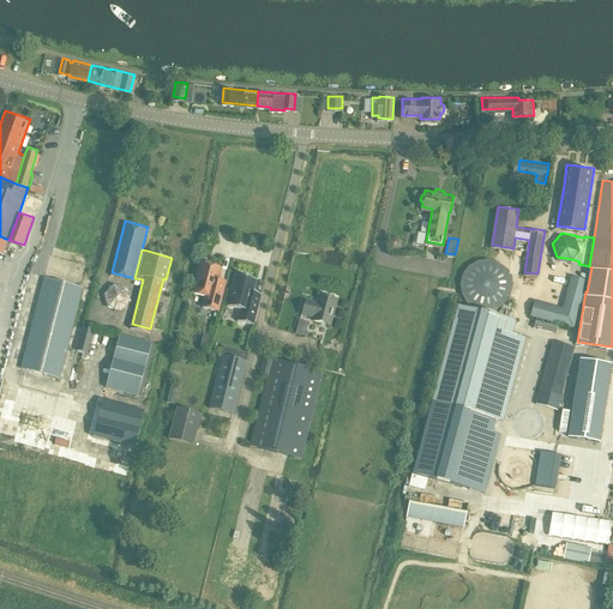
[(487,307),(496,306),(502,302),(508,296),(511,289),(512,282),(511,273),(508,266),(502,261),(496,258),(487,257),(479,258),(473,261),(467,266),(463,273),(462,282),(463,289),(467,296),(472,302),(479,306),(487,307)]
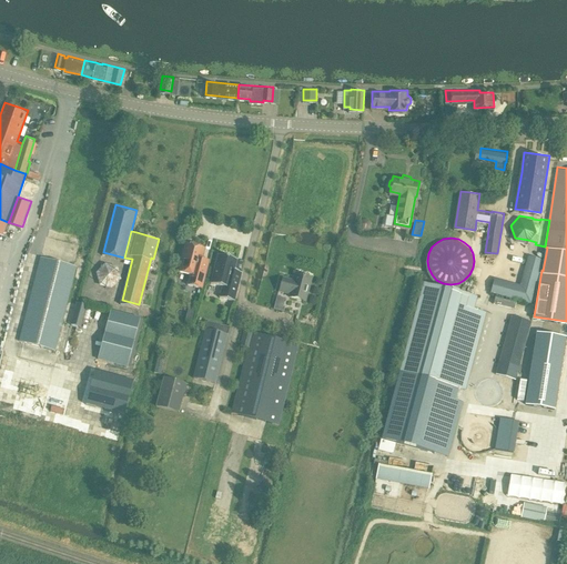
[(205,245),(186,241),(179,269),(191,272),(188,282),(203,285),(209,261),(203,260),(203,259),(202,257),(205,245)]
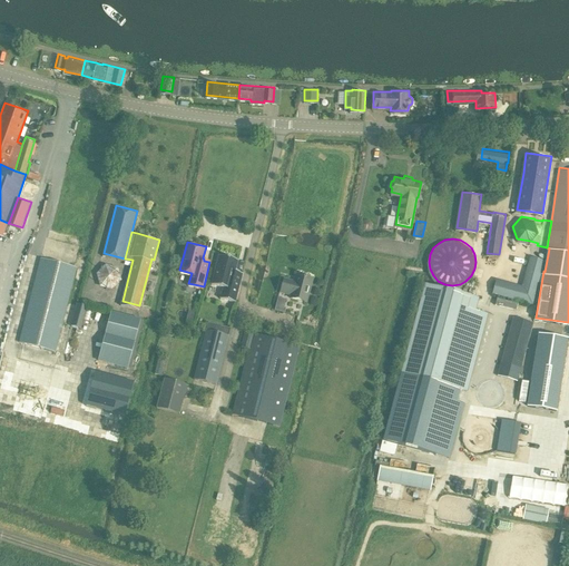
[(236,299),(242,274),(236,273),(236,272),(235,270),(238,257),(219,252),(213,281),(224,284),(222,294),(236,299)]
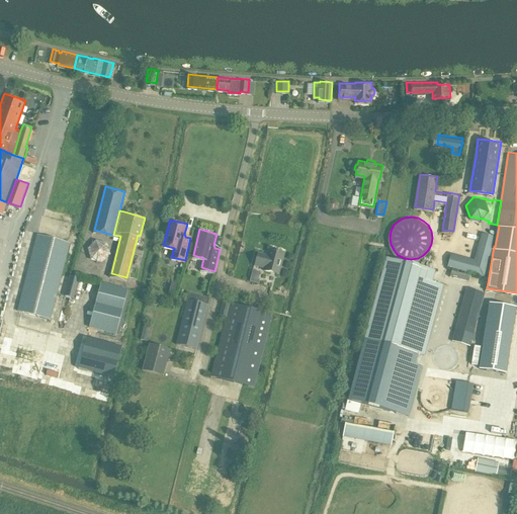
[(484,274),(495,235),(482,231),(475,257),(451,251),(447,264),(484,274)]
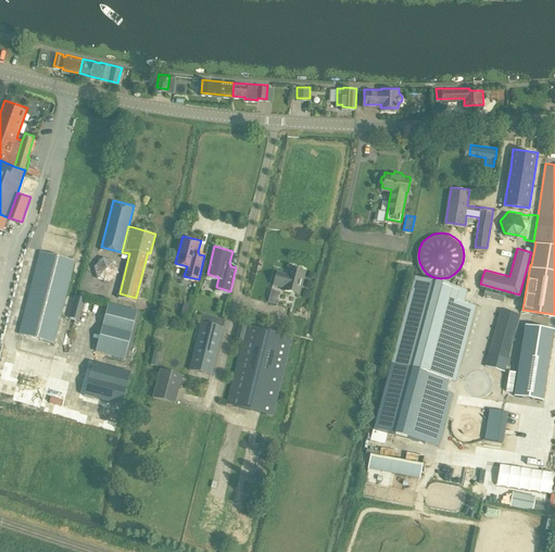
[(54,339),(75,259),(40,249),(20,330),(54,339)]
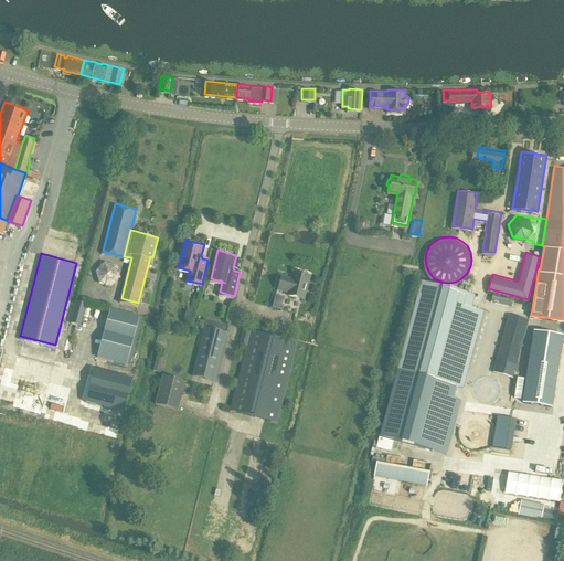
[(113,284),(121,275),(117,262),(105,258),(96,268),(99,281),(113,284)]
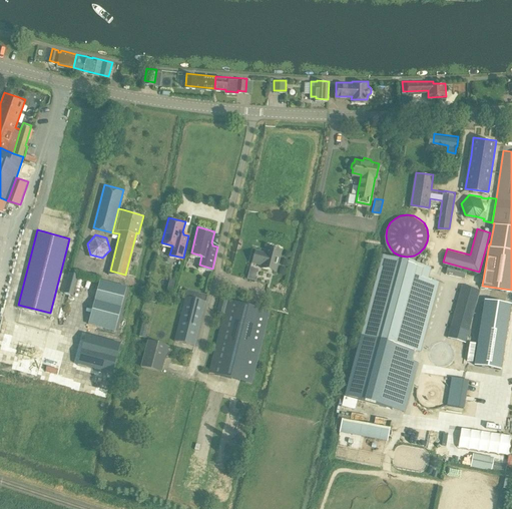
[(277,269),(282,248),(268,244),(266,252),(263,251),(263,249),(257,248),(253,260),(263,263),(262,265),(277,269)]
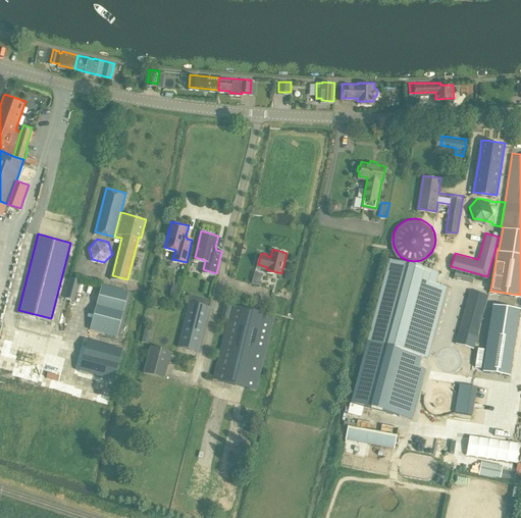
[(389,257),(352,400),(400,413),(416,352),(424,354),(446,272),(389,257)]
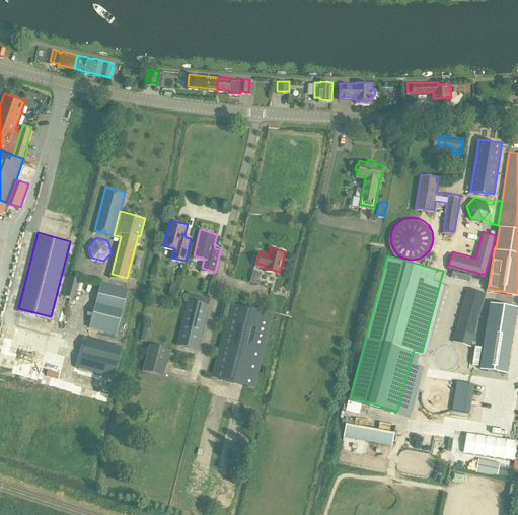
[(75,296),(80,276),(71,274),(66,293),(75,296)]
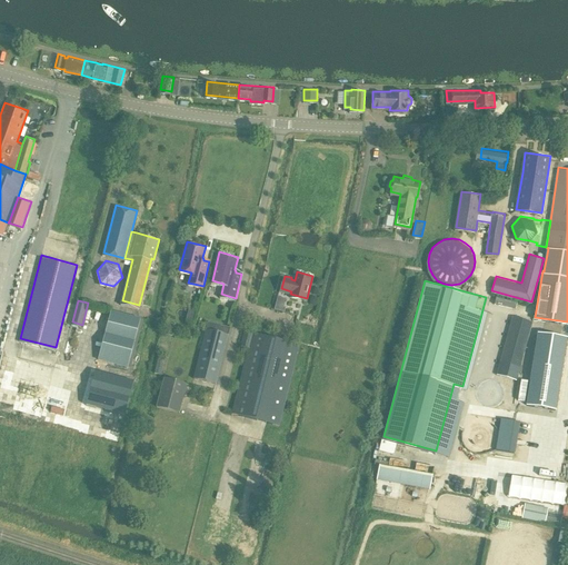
[(111,308),(98,356),(128,364),(141,315),(111,308)]
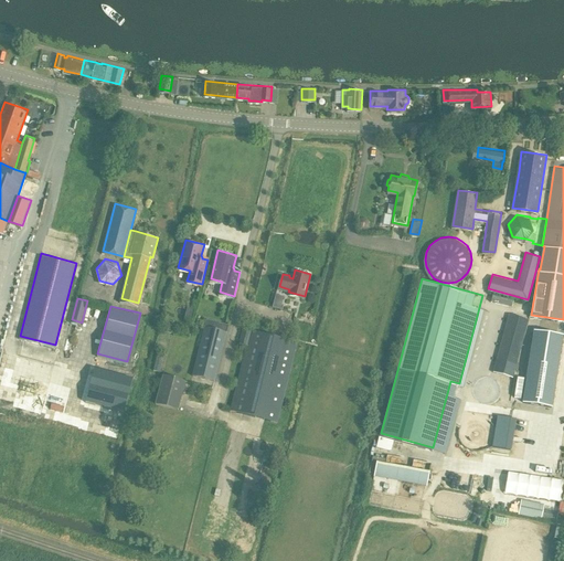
[(512,314),(497,369),(511,372),(525,317),(512,314)]
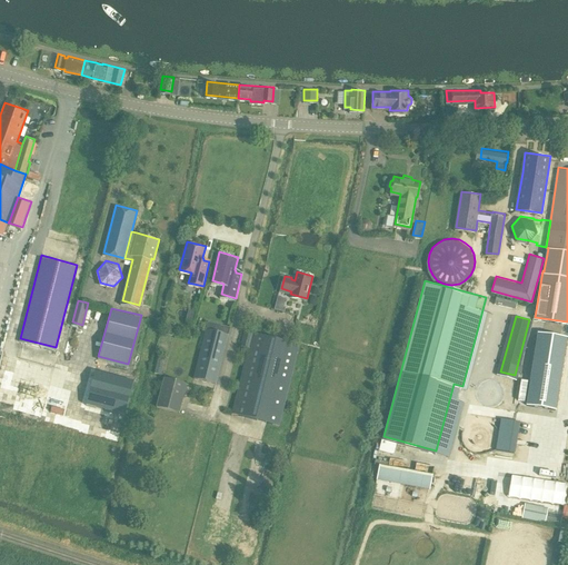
[(207,327),(195,375),(216,380),(228,331),(207,327)]
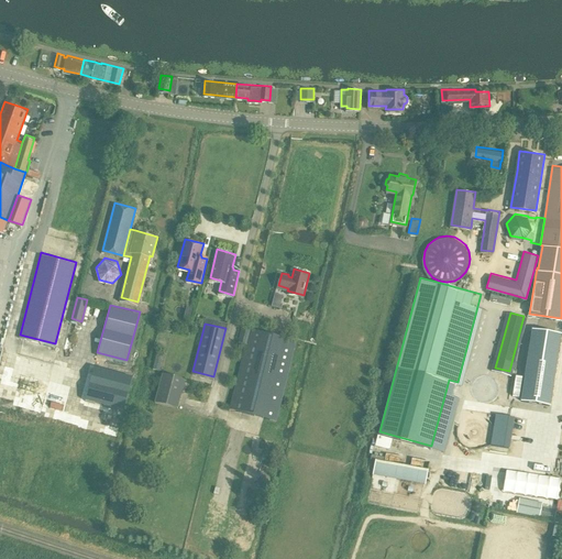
[(276,417),(296,338),(242,325),(239,339),(246,340),(230,406),(276,417)]
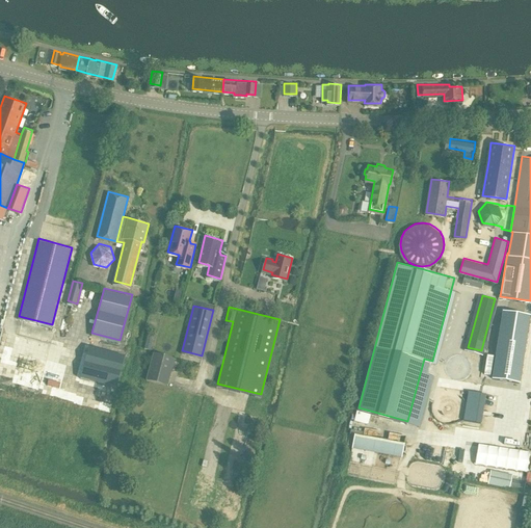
[(503,309),(493,377),(521,381),(530,320),(530,313),(503,309)]
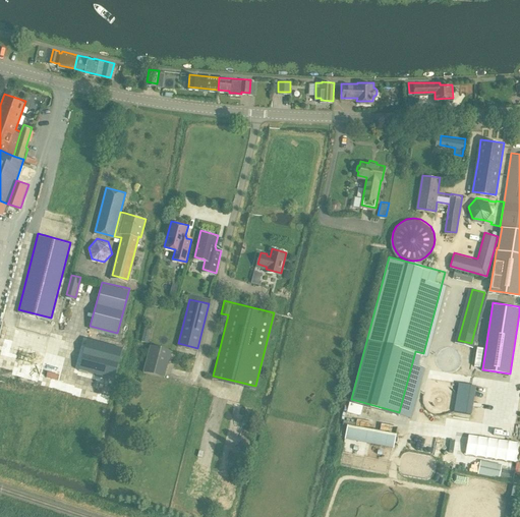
[(146,323),(142,338),(148,339),(152,325),(146,323)]
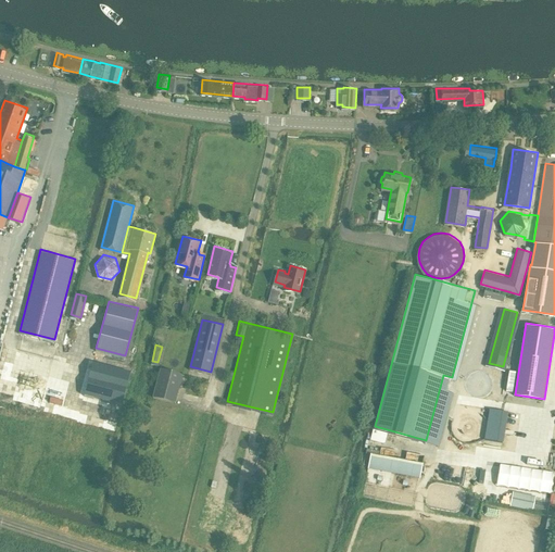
[(93,360),(89,376),(126,386),(130,369),(93,360)]
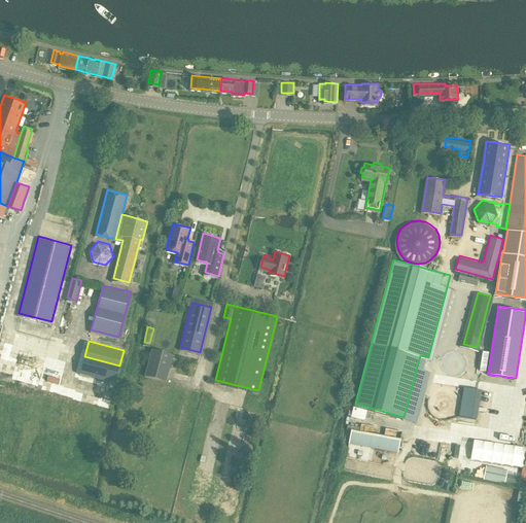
[(145,373),(167,379),(174,352),(152,347),(145,373)]
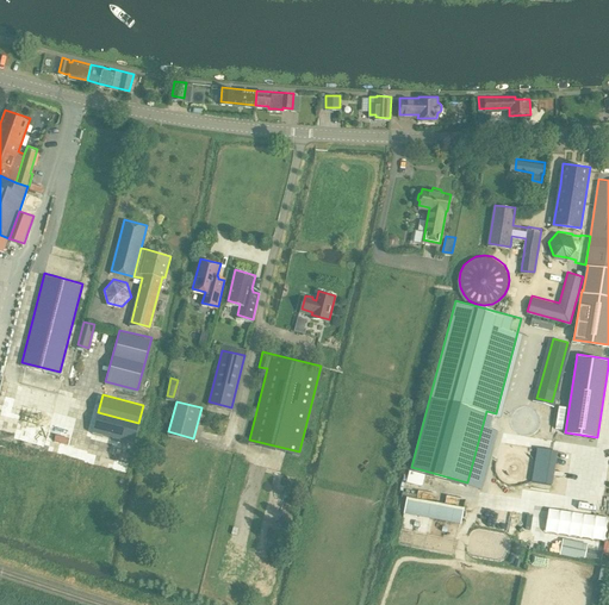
[(98,412),(93,430),(134,441),(138,423),(98,412)]
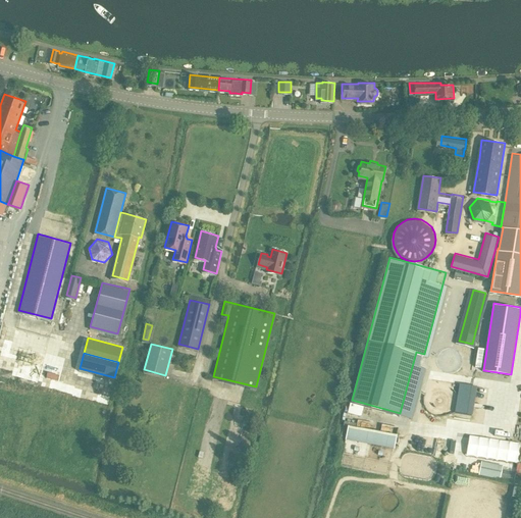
[(459,380),(455,409),(473,412),(478,382),(459,380)]
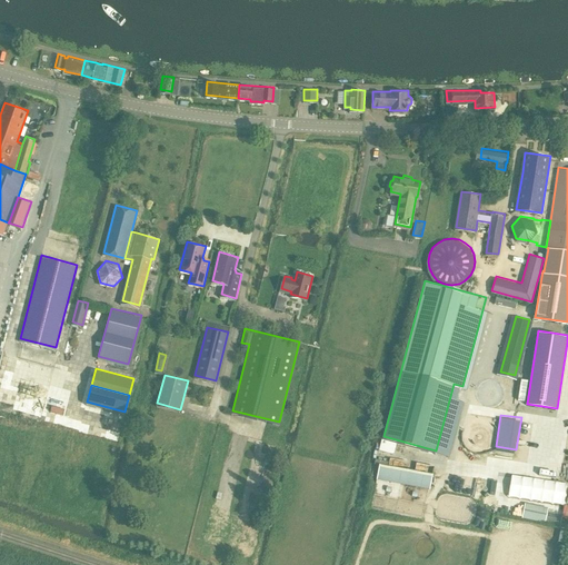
[(526,501),(522,515),(545,519),(546,519),(548,505),(526,501)]
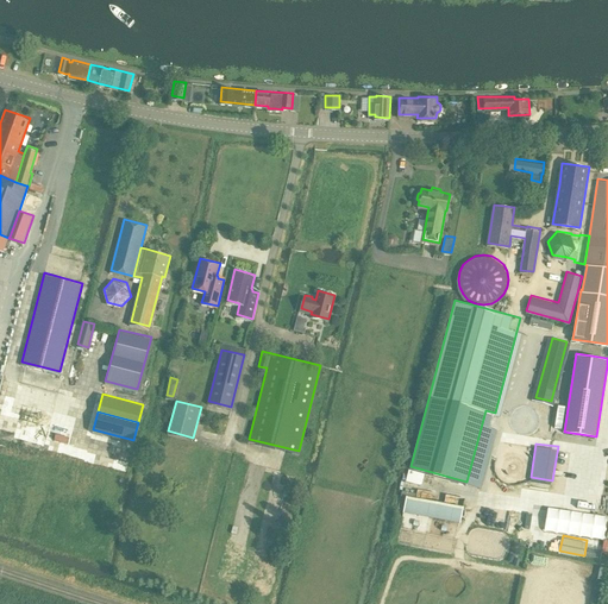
[(600,559),(602,551),(587,547),(584,555),(600,559)]
